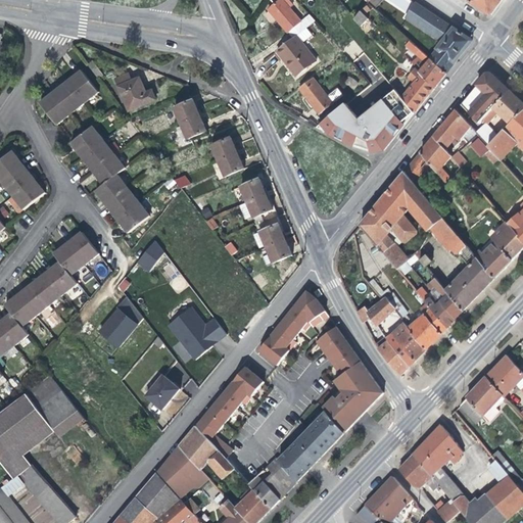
[(302,24),(301,21),(290,8),(294,5),(289,0),(286,0),(285,1),(284,0),(280,0),(269,9),(271,11),(277,20),(285,31),(288,35),(302,24)]
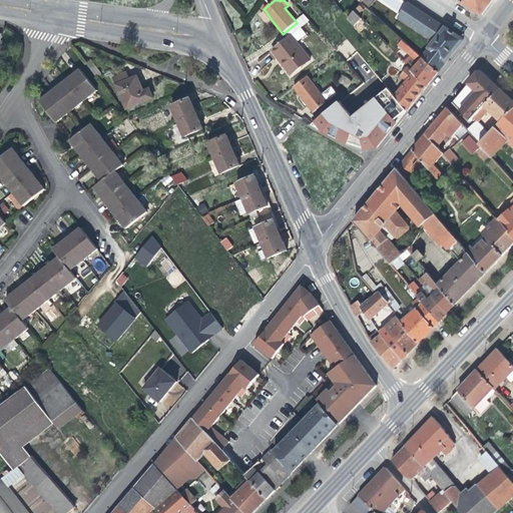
[(364,0),(363,1),(362,3),(369,10),(377,0),(364,0)]
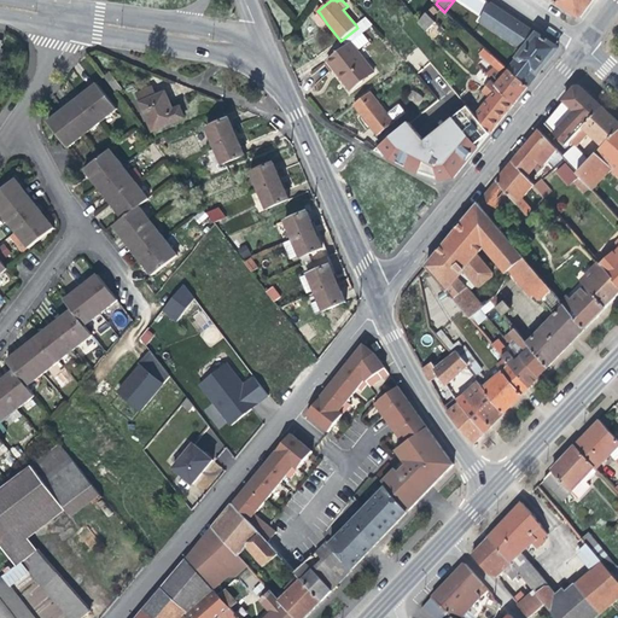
[(555,0),(555,1),(581,18),(588,9),(593,0),(555,0)]
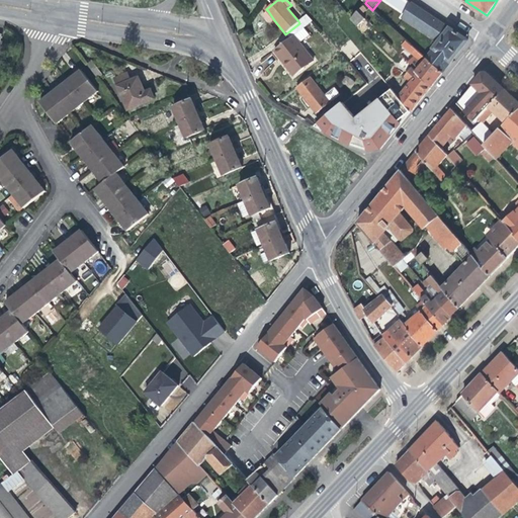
[(441,44),(451,29),(430,15),(412,3),(402,17),(436,40),(441,44)]
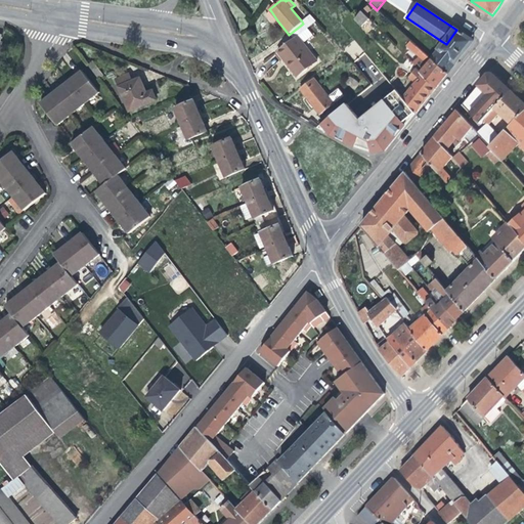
[(277,20),(271,11),(265,16),(272,25),(277,20)]
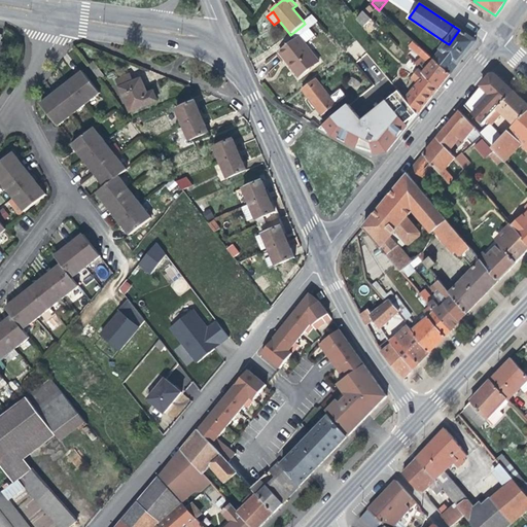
[(363,11),(357,20),(364,28),(372,21),(363,11)]
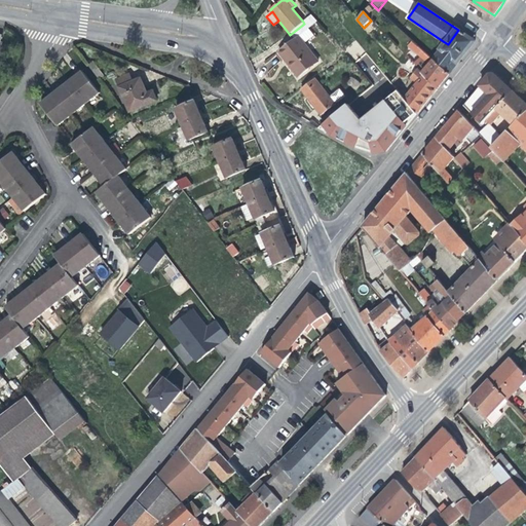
[(304,24),(290,35),(294,41),(299,37),(309,30),(317,23),(312,14),(303,22),(304,24)]
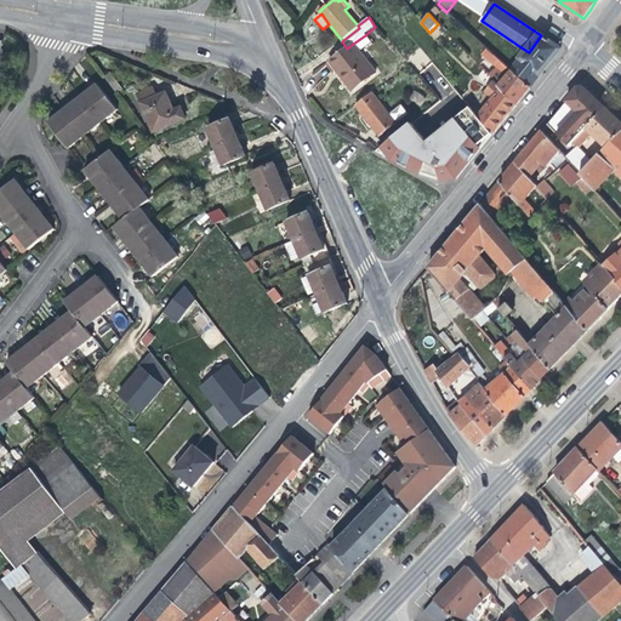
[(519,52),(517,60),(539,78),(562,49),(541,35),(529,52),(523,49),(519,52)]
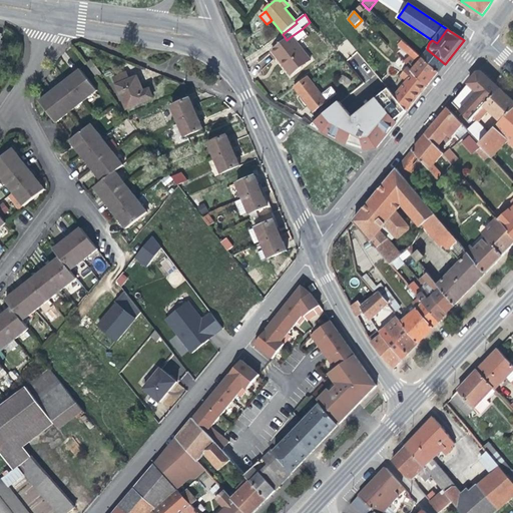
[(311,60),(292,36),(287,40),(273,51),(283,64),(291,75),(311,60)]
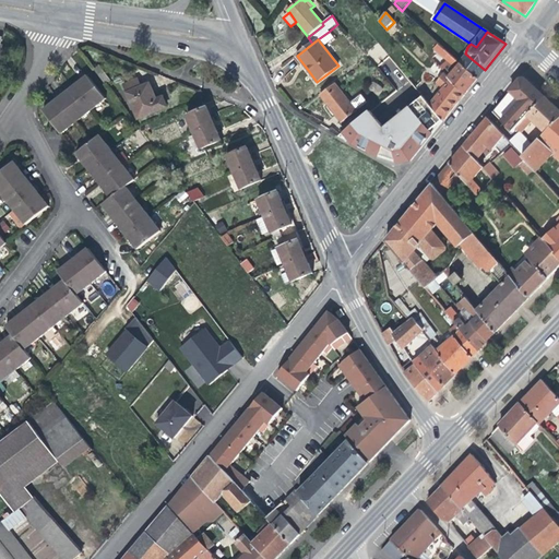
[(455,71),(461,64),(459,62),(445,50),(440,56),(455,71)]
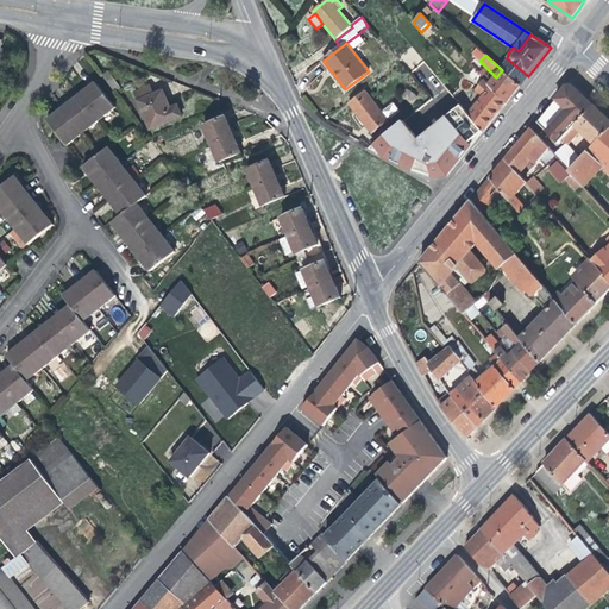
[(528,76),(507,58),(500,68),(502,70),(520,86),(528,76)]
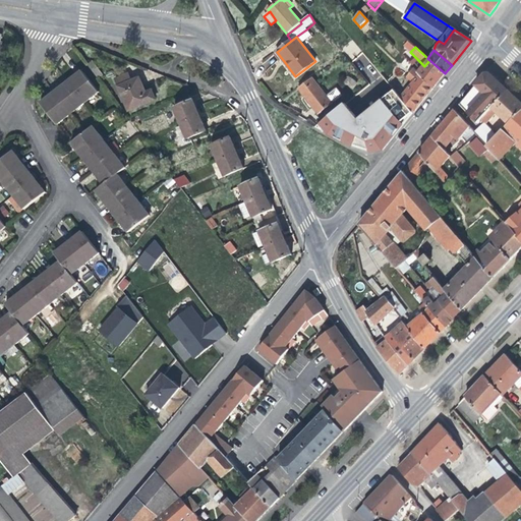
[(429,60),(424,66),(418,72),(420,74),(433,88),(439,81),(445,73),(429,60)]
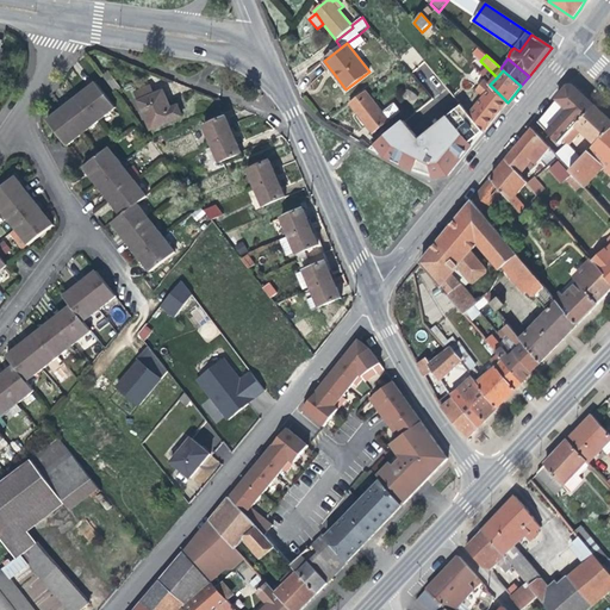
[(111,75),(106,79),(116,91),(120,87),(111,75)]
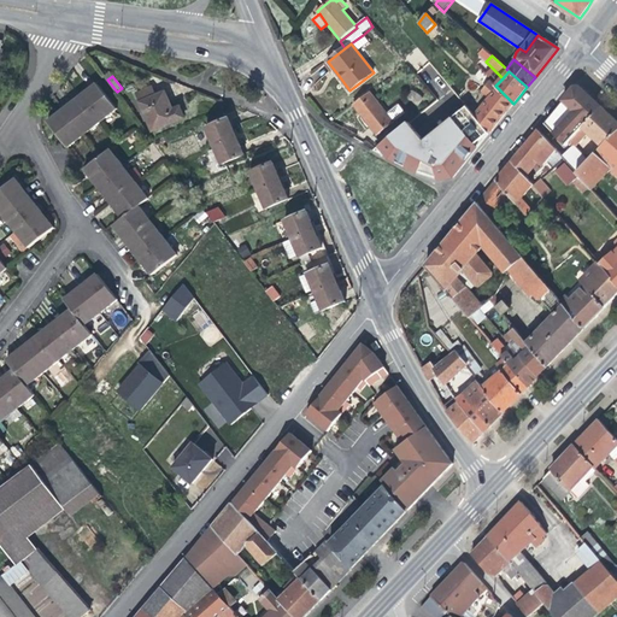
[(493,94),(498,88),(495,86),(491,81),(487,86),(493,94)]
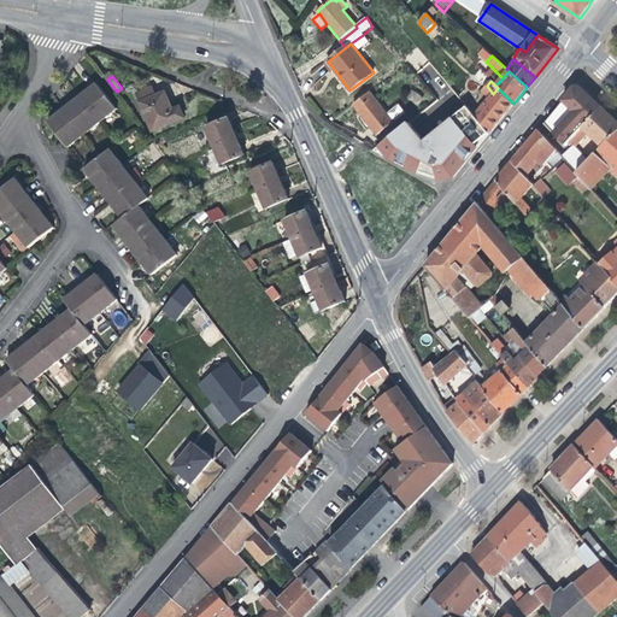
[(115,110),(97,84),(88,90),(80,98),(99,122),(115,110)]
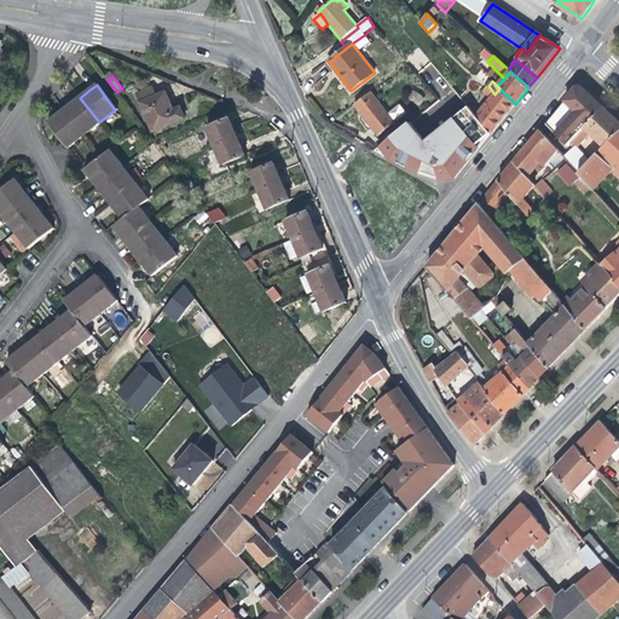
[(154,87),(138,93),(154,131),(177,120),(171,104),(166,93),(157,97),(154,87)]
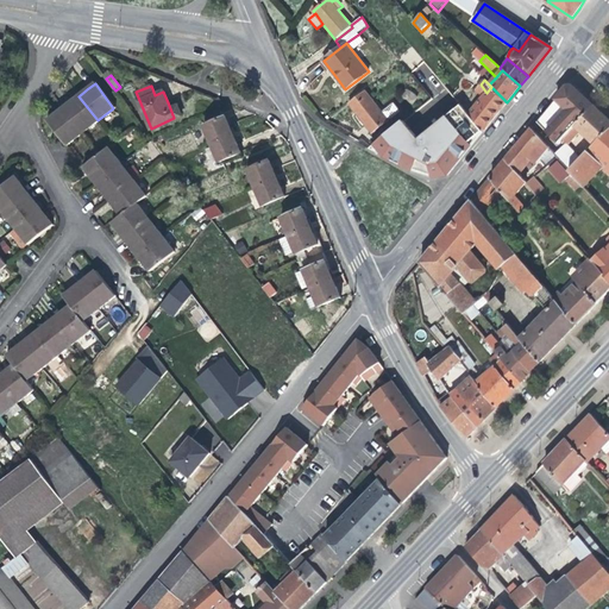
[(571,87),(569,86),(538,123),(558,145),(595,107),(573,87),(571,87)]
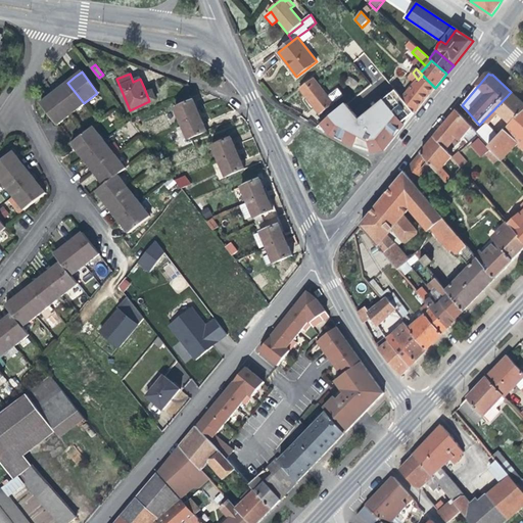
[(422,75),(418,80),(403,98),(416,112),(426,100),(435,88),(422,75)]
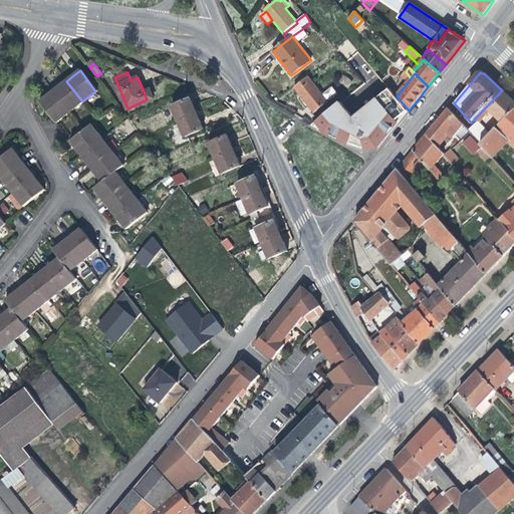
[(329,103),(324,95),(309,77),(294,88),(305,102),(314,114),(329,103)]
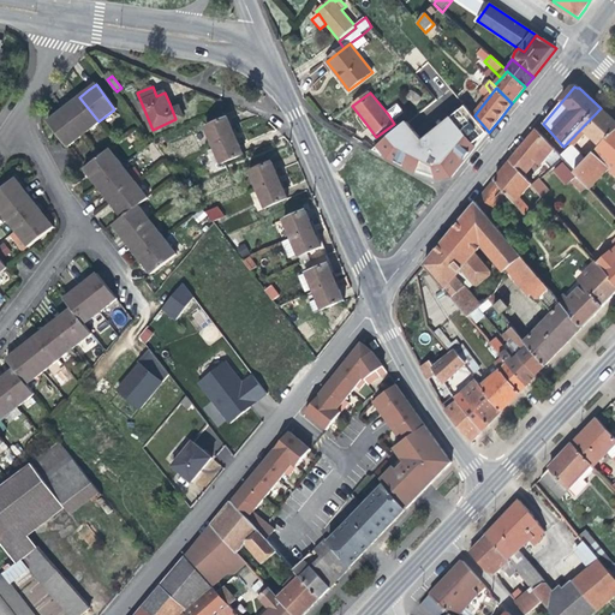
[(99,121),(79,97),(72,102),(64,109),(83,133),(99,121)]
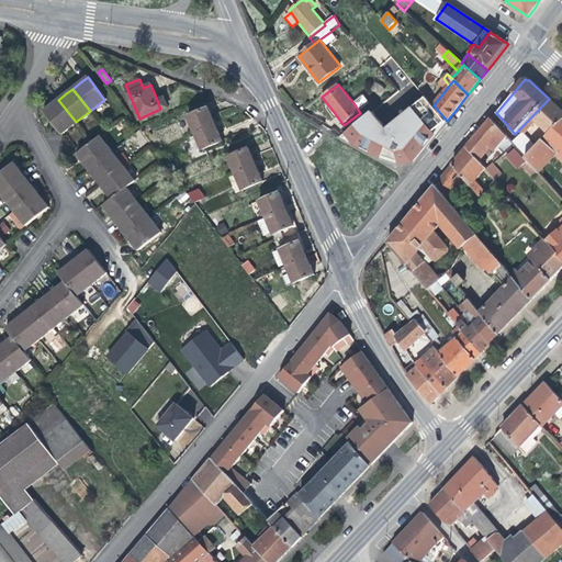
[(373,113),(341,137),(361,148),(369,152),(384,159),(401,164),(411,163),(415,160),(418,157),(428,144),(436,135),(447,121),(434,105),(426,97),(388,131),(373,113)]
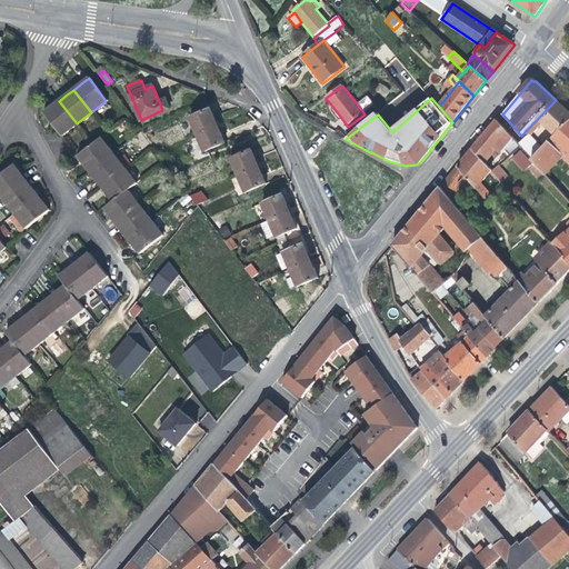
[(370,98),(359,106),(365,115),(376,106),(370,98)]
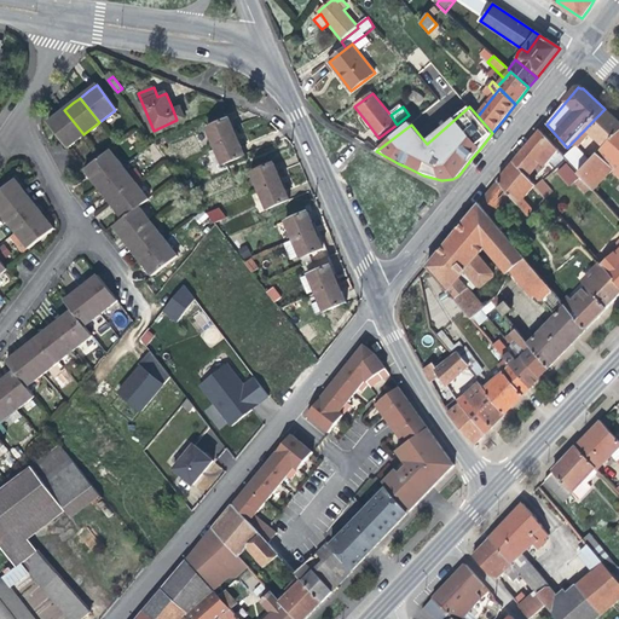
[(605,109),(584,131),(602,149),(618,132),(618,121),(614,117),(605,109)]
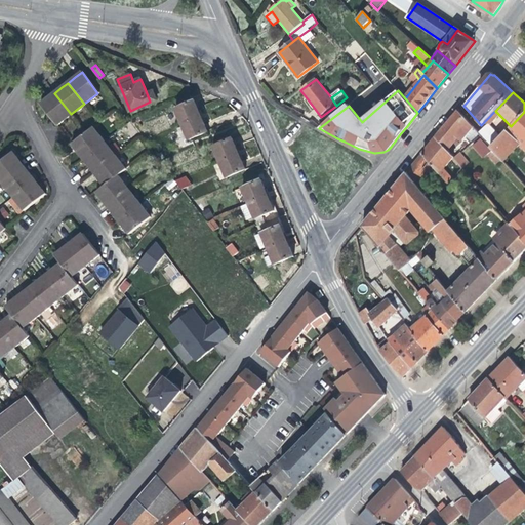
[(71,114),(54,93),(40,105),(49,117),(50,118),(56,125),(71,114)]
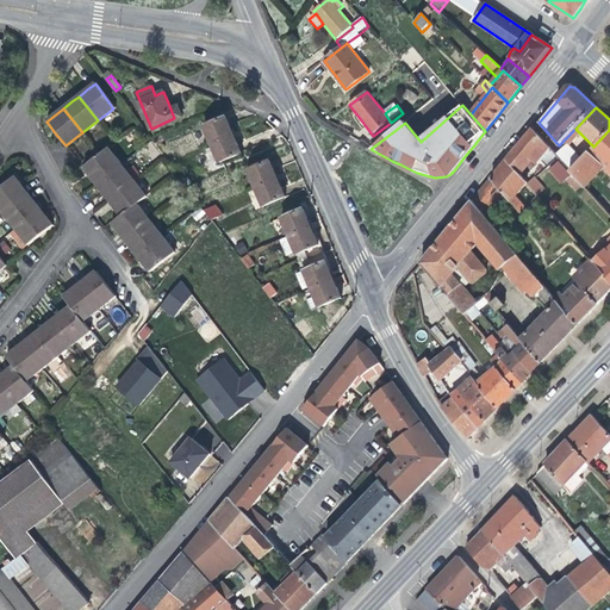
[(230,129),(225,118),(205,128),(212,144),(232,136),(230,129)]
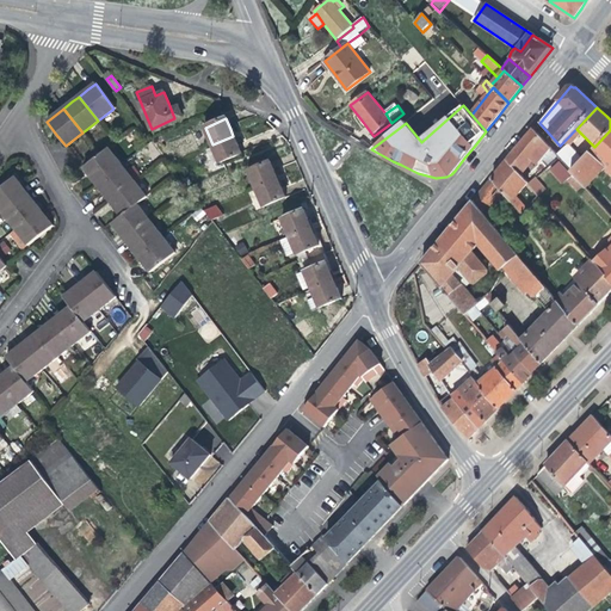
[(536,128),(532,131),(553,154),(556,149),(560,146),(539,123),(536,128)]
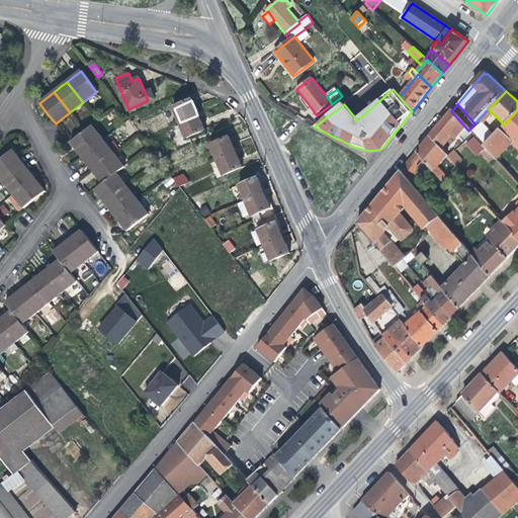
[(517,110),(504,124),(501,128),(512,140),(516,143),(517,145),(517,110)]
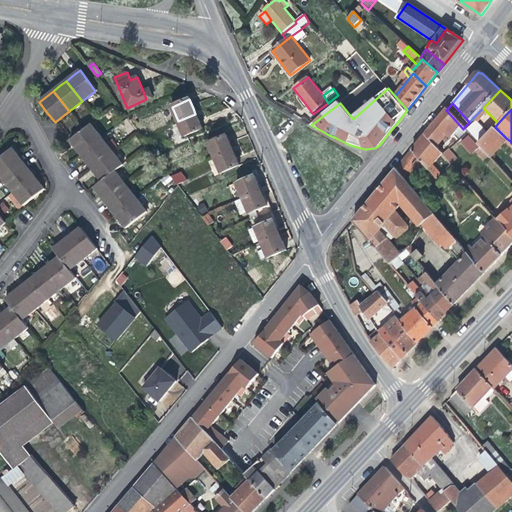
[(447,148),(463,129),(446,110),(437,121),(425,135),(443,155),(453,167),(459,161),(447,148)]
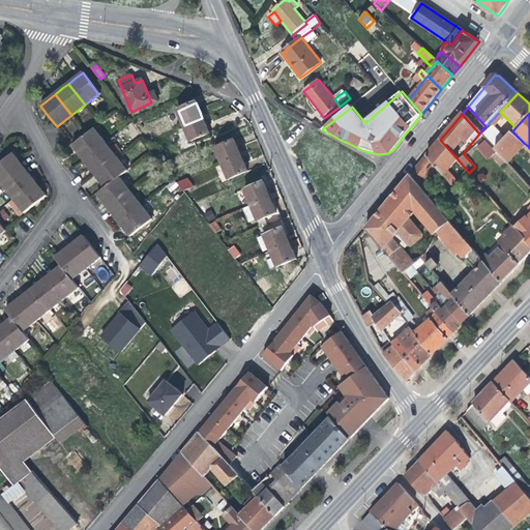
[(205,125),(202,118),(184,125),(192,142),(209,134),(205,125)]
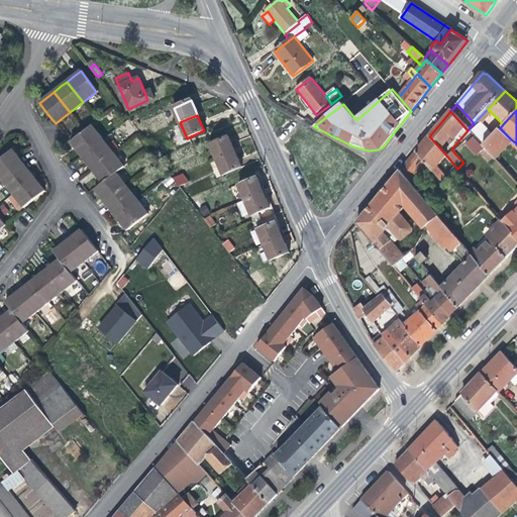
[(81,156),(102,139),(91,125),(71,141),(78,151),(81,156)]
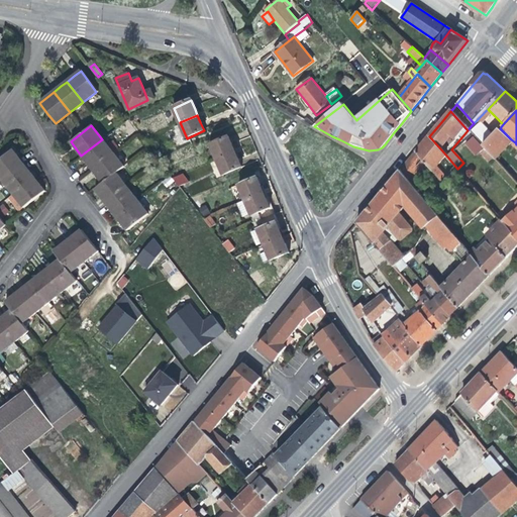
[(493,158),(511,139),(500,128),(482,145),(493,158)]
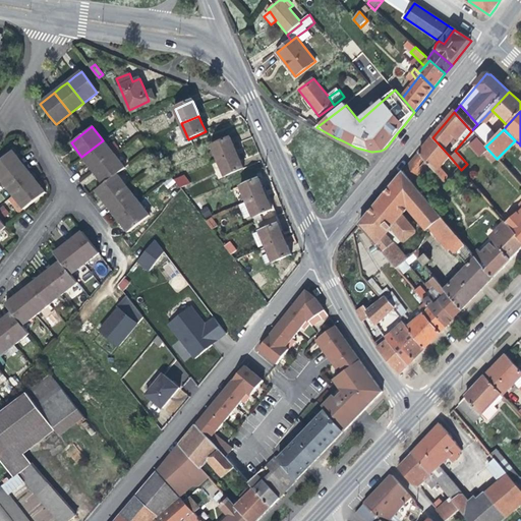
[(432,137),(427,143),(446,164),(451,158),(432,137)]
